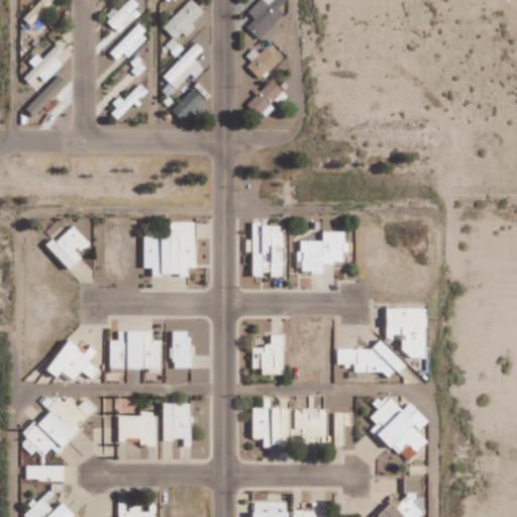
[(143,8),(136,0),(129,0),(118,11),(115,7),(105,16),(119,31),(143,8)]
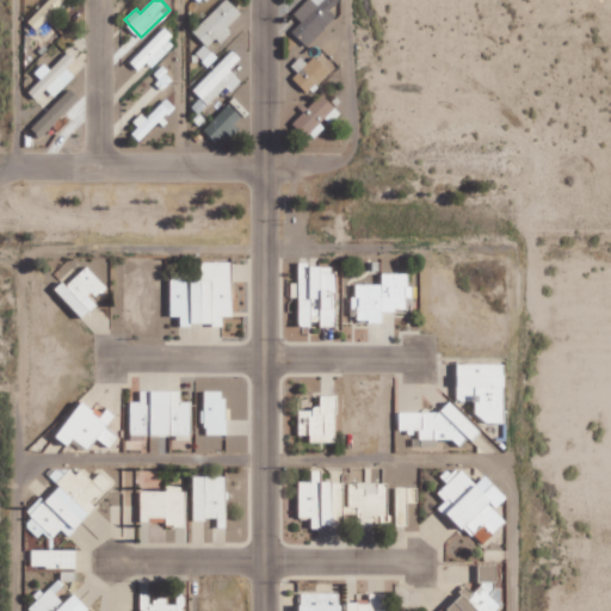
[(242,13),(228,0),(222,0),(192,34),(207,47),(215,38),(221,44),(233,32),(228,28),(242,13)]
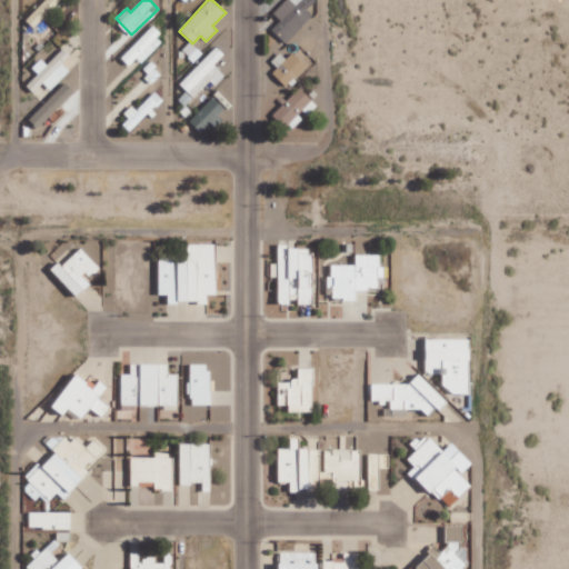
[(287,0),(273,13),(279,20),(271,28),(286,43),(315,16),(308,9),(317,1),(316,0),(287,0)]
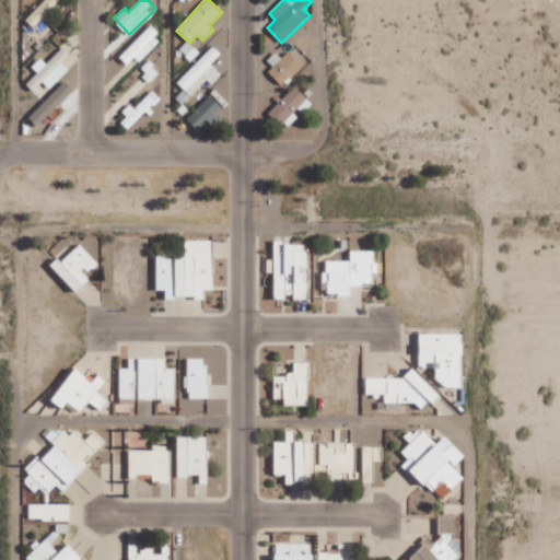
[(119,56),(127,65),(135,57),(139,61),(163,39),(151,26),(119,56)]
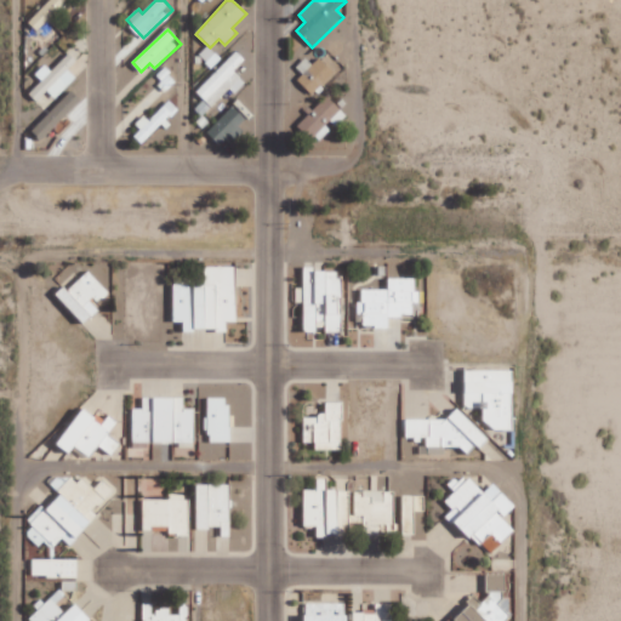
[(198,55),(212,68),(221,58),(208,45),(198,55)]
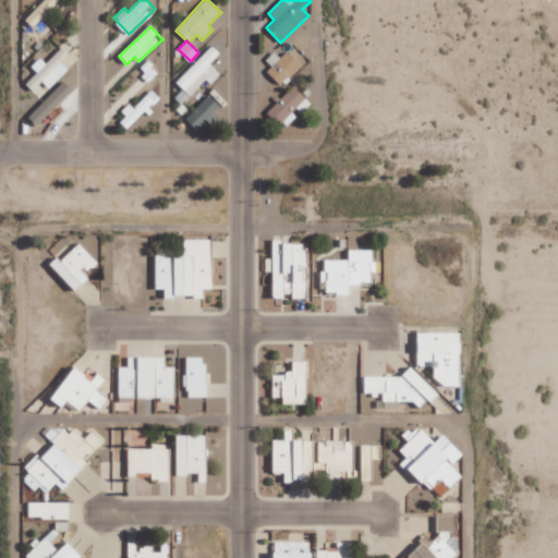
[(191,96),(206,80),(211,84),(221,73),(210,63),(220,53),(213,45),(177,83),(191,96)]
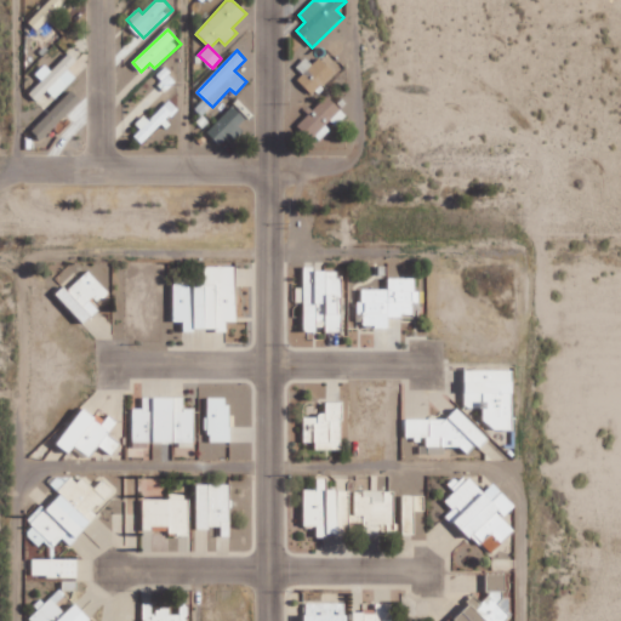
[(313,92),(335,73),(320,57),(313,64),(307,57),(292,70),(313,92)]
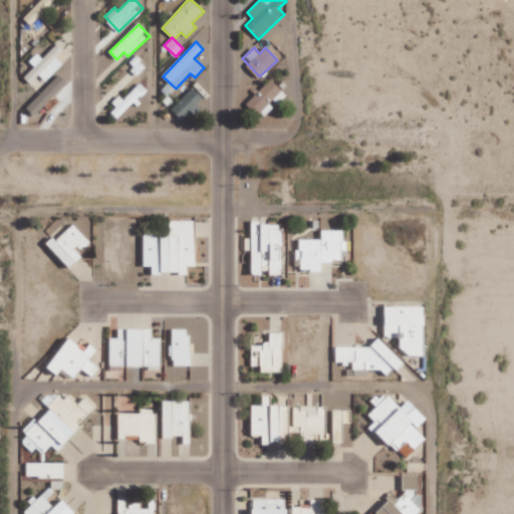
[(46,60),(37,52),(29,62),(38,69),(46,60)]
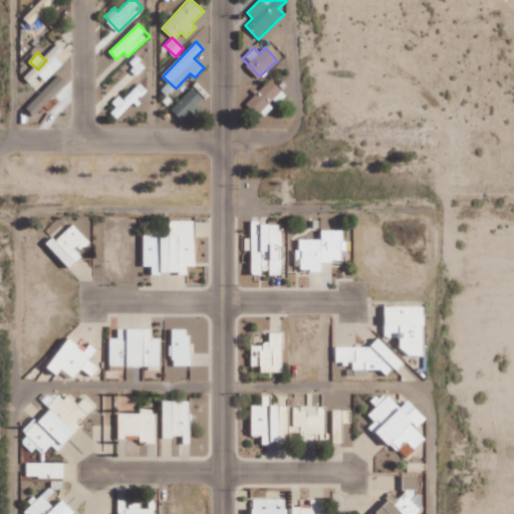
[(278,104),(288,95),(270,77),(245,104),(258,117),(274,100),(278,104)]
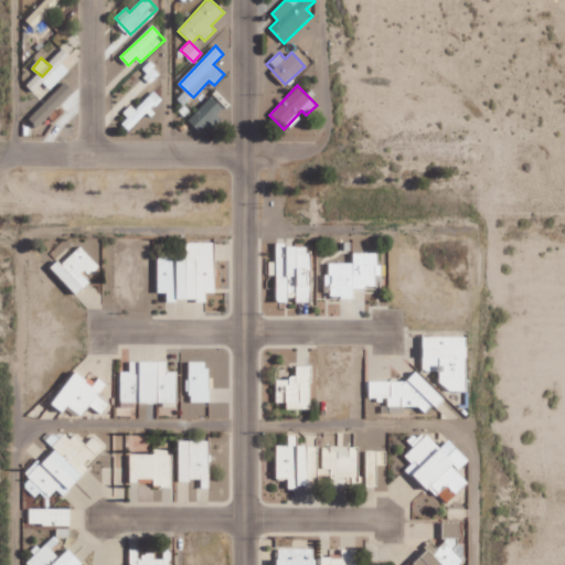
[(150,112),(162,99),(153,89),(127,115),(129,118),(123,124),(129,131),(150,112)]
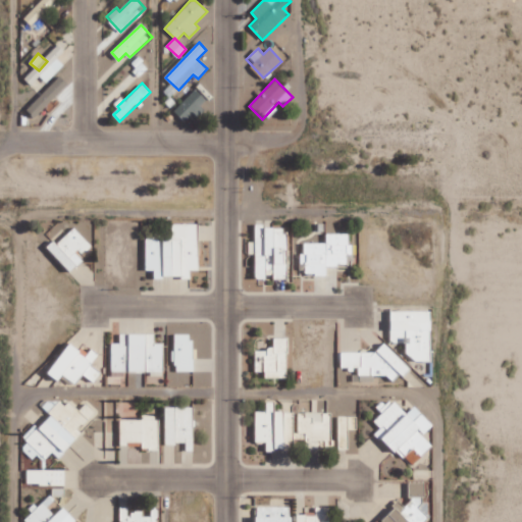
[(207,100),(195,88),(173,111),(186,123),(207,100)]
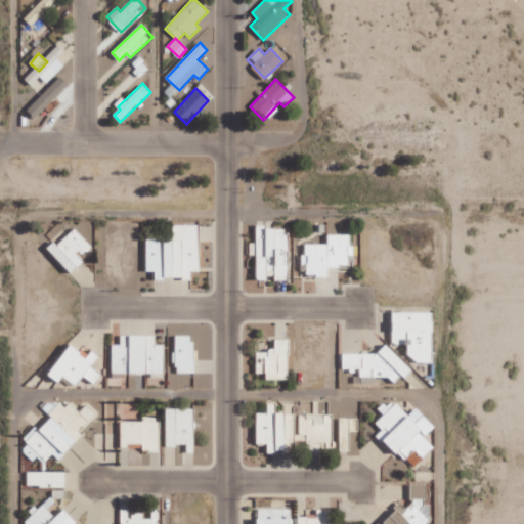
[(148,241),(147,272),(157,272),(157,279),(193,279),(193,271),(201,271),(201,224),(175,224),(175,241),(148,241)]
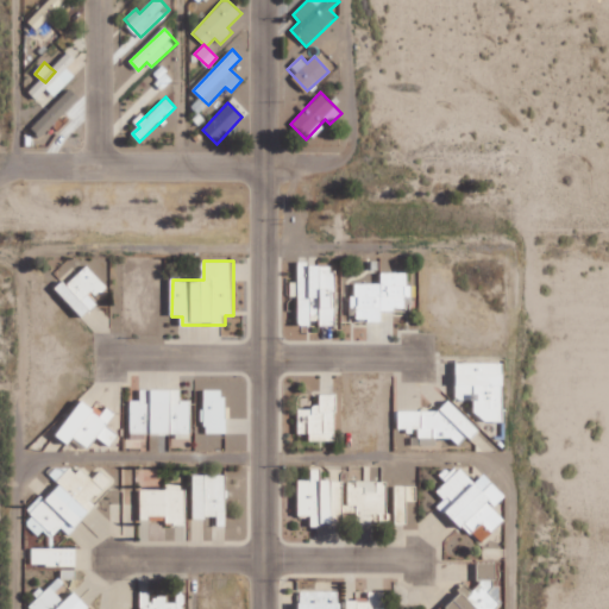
[(83,318),(99,302),(96,299),(108,287),(87,264),(58,292),(83,318)]
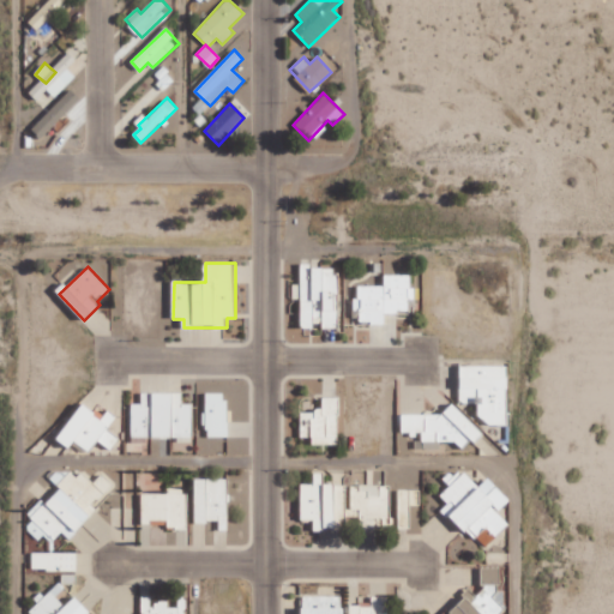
[(301,327),(315,327),(315,326),(337,326),(337,266),(301,266),(301,284),(292,284),(292,300),(301,300),(301,327)]
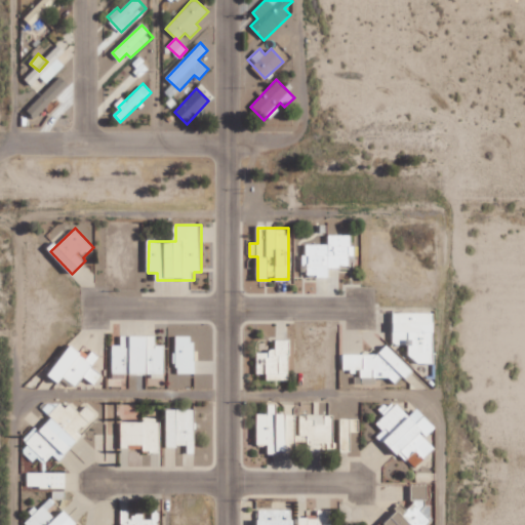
[(307,244),(307,254),(303,254),(303,266),(308,266),(308,277),(330,277),(330,268),(352,268),(352,256),(357,256),(357,245),(354,245),(354,235),(329,235),(329,244),(307,244)]
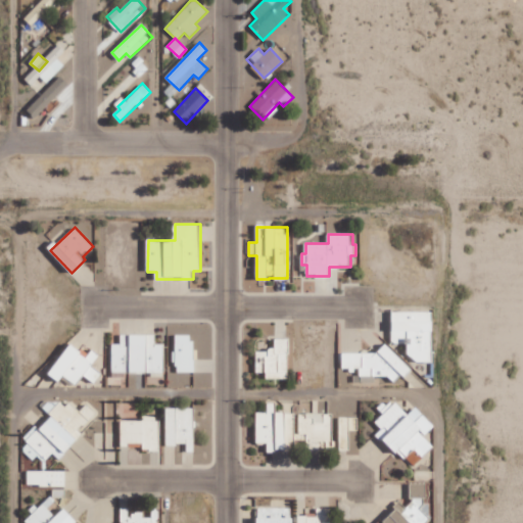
[(434,312),(392,312),(393,344),(408,344),(408,362),(435,362),(434,312)]
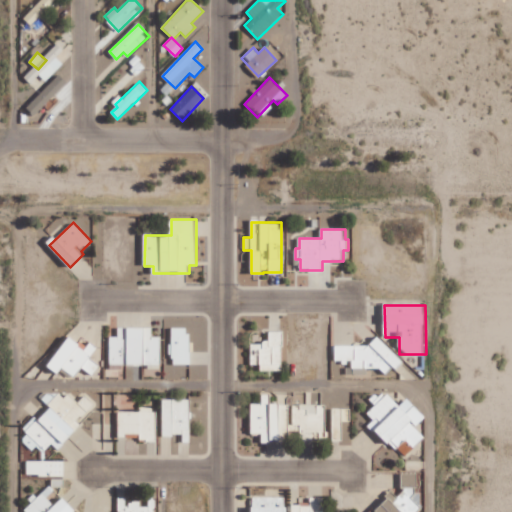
[(152,327),(118,328),(118,336),(109,337),(110,365),(161,364),(160,337),(152,337),(152,327)]
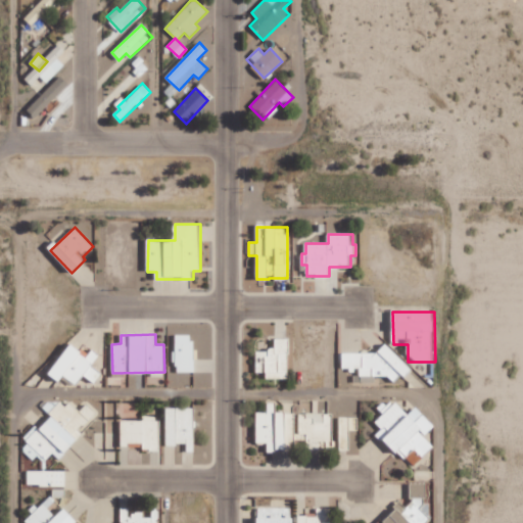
[(175,372),(193,372),(193,334),(175,334),(175,372)]
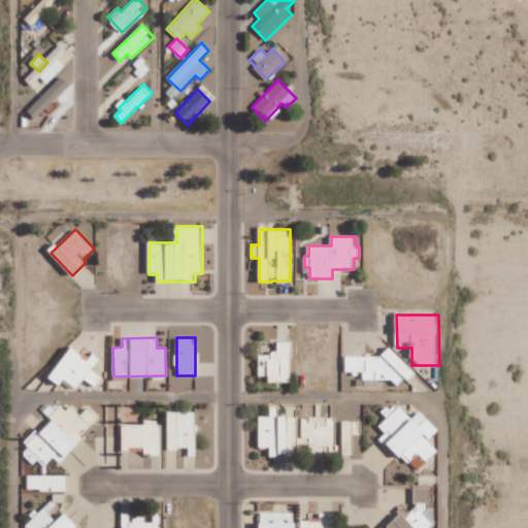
[(269,383),(292,382),(291,342),(278,342),(278,354),(256,354),(257,376),(268,376),(269,383)]
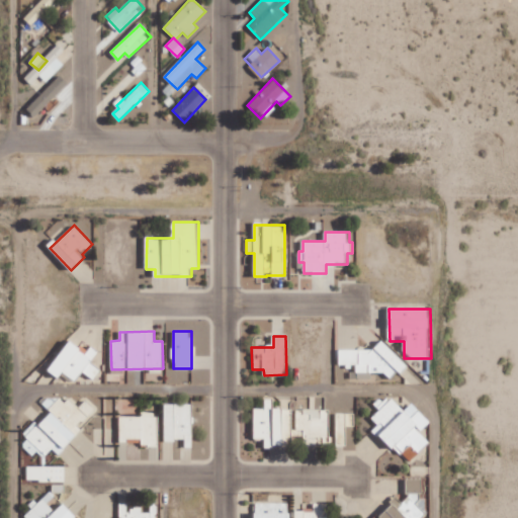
[(93,379),(101,368),(91,361),(98,351),(91,347),(88,352),(70,341),(50,371),(60,378),(64,373),(76,381),(82,372),(93,379)]
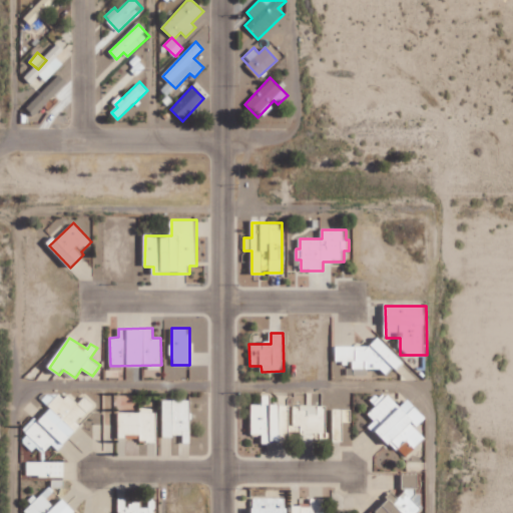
[(353,361),(353,371),(403,371),(403,357),(387,357),(387,345),(336,346),(336,362),(353,361)]
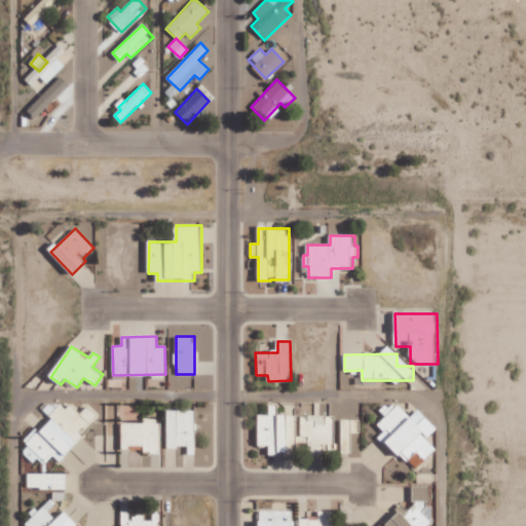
[(99,414),(87,405),(82,413),(71,405),(66,408),(60,404),(54,407),(48,403),(43,410),(51,419),(38,429),(35,426),(25,441),(28,446),(23,453),(41,466),(44,471),(48,474),(52,468),(46,463),(52,456),(60,461),(68,455),(92,421),(95,420),(99,414)]
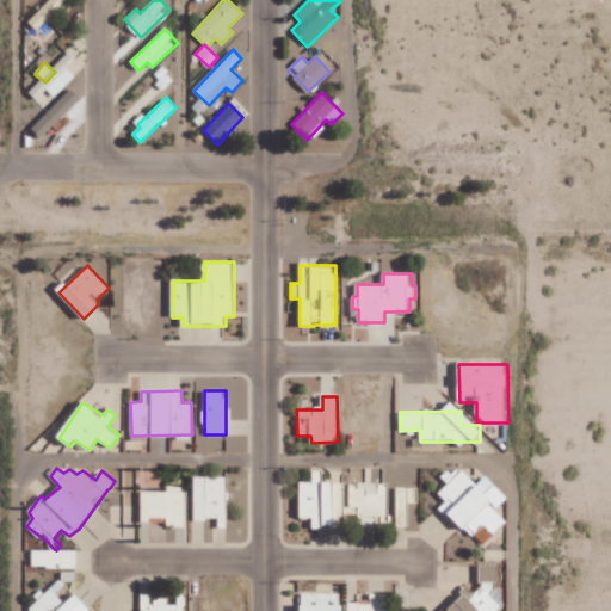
[(389,483),(323,482),(323,470),(313,470),(313,481),(300,481),(300,518),(313,518),(313,526),(346,526),(346,507),(359,507),(359,514),(388,516),(389,483)]
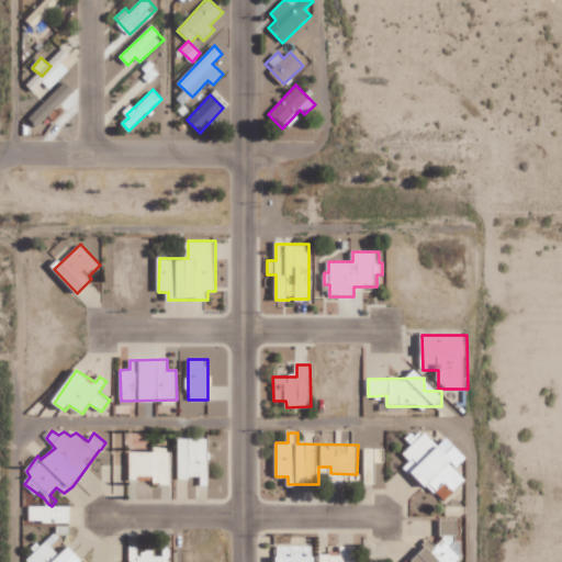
[(447,437),(438,446),(426,433),(403,453),(411,461),(406,465),(442,504),(467,481),(457,469),(468,459),(447,437)]
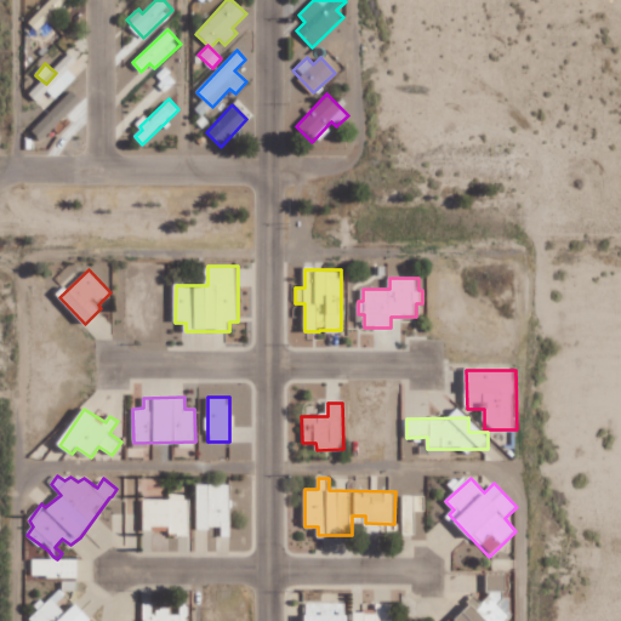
[(231,485),(198,484),(197,528),(221,528),(221,536),(229,537),(231,485)]
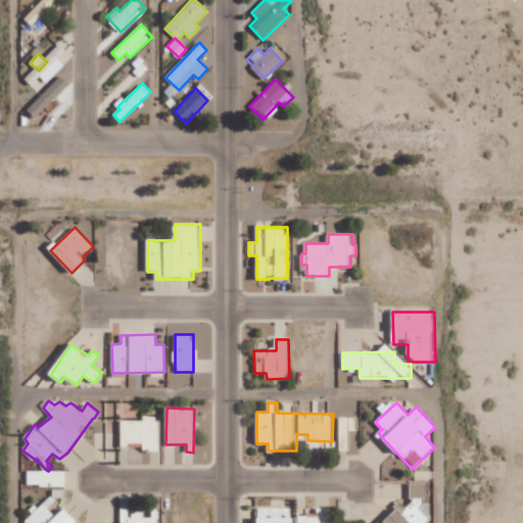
[(158,450),(159,418),(141,417),(141,421),(119,420),(119,443),(142,443),(142,450),(158,450)]
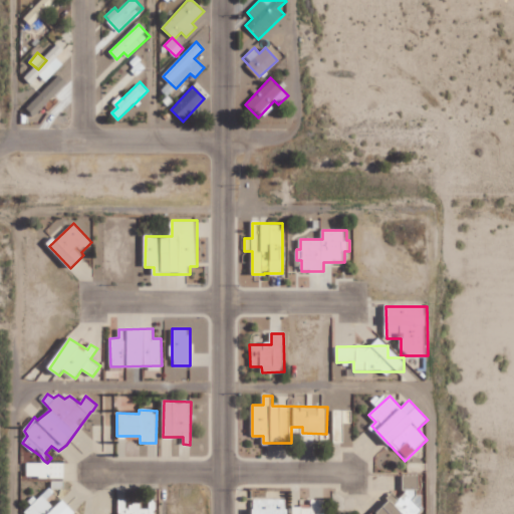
[(64,478),(64,463),(26,463),(26,478),(64,478)]
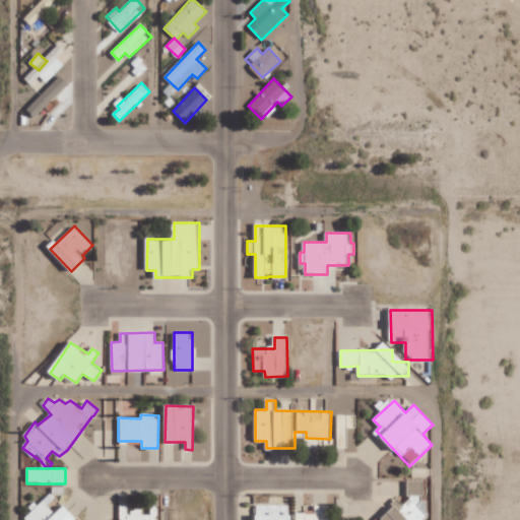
[(426,519),(429,517),(415,505),(429,491),(416,478),(404,492),(411,498),(404,506),(397,499),(380,517),(383,519),(426,519)]
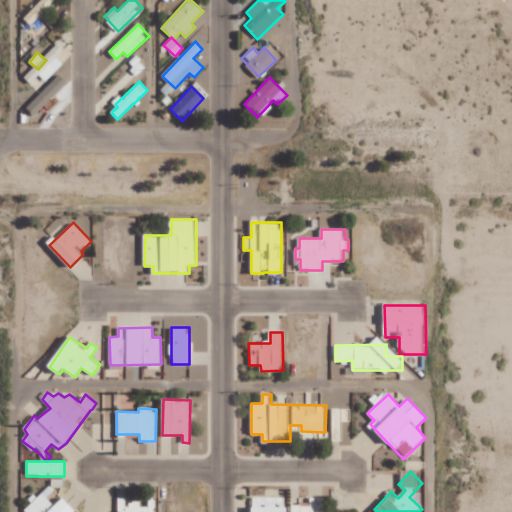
[(23,510),(24,511),(76,511),(77,511),(64,497),(55,506),(47,497),(53,491),(49,486),(23,510)]
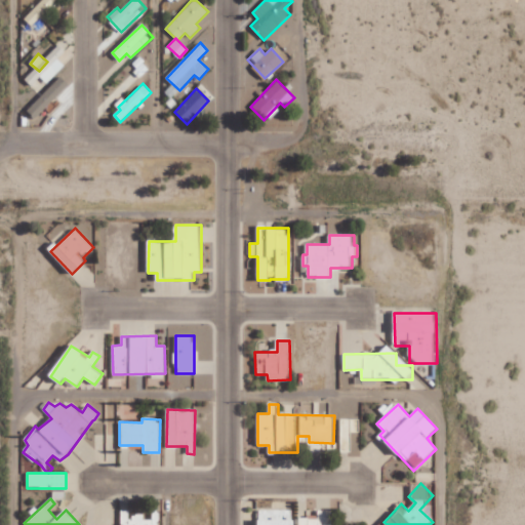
[(160,524),(161,513),(153,513),(153,519),(145,519),(145,515),(131,515),(131,510),(121,510),(121,524),(160,524)]
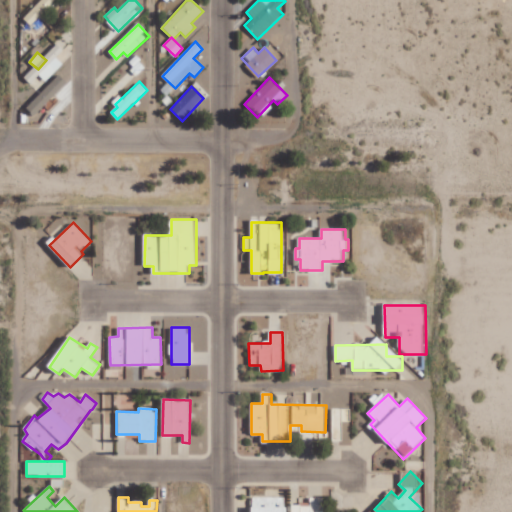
[(286,511),(287,497),(253,497),(253,507),(249,507),(249,511),(286,511)]
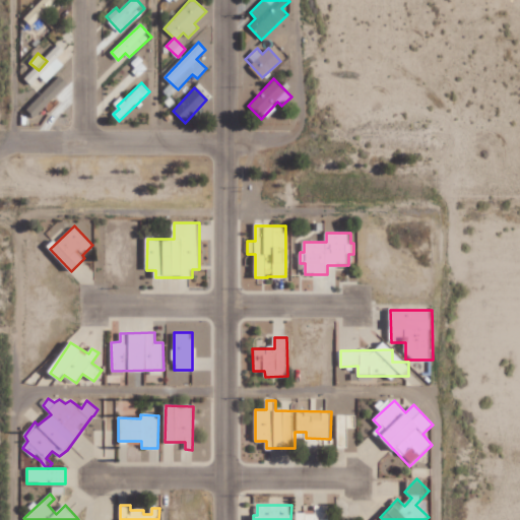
[(328,519),(329,506),(304,505),(303,513),(297,513),(297,519),(328,519)]
